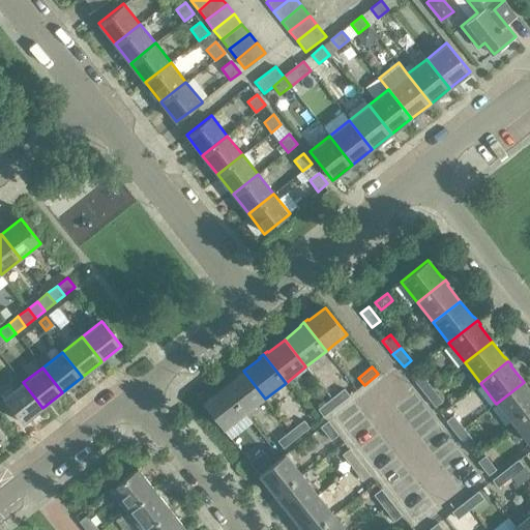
[(245,414),(253,408),(265,399),(243,371),(228,384),(227,383),(223,386),(245,414)]
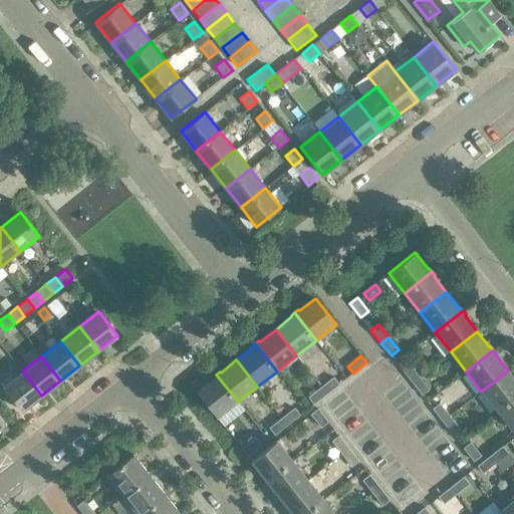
[(410,363),(402,369),(412,382),(420,376),(410,363)]
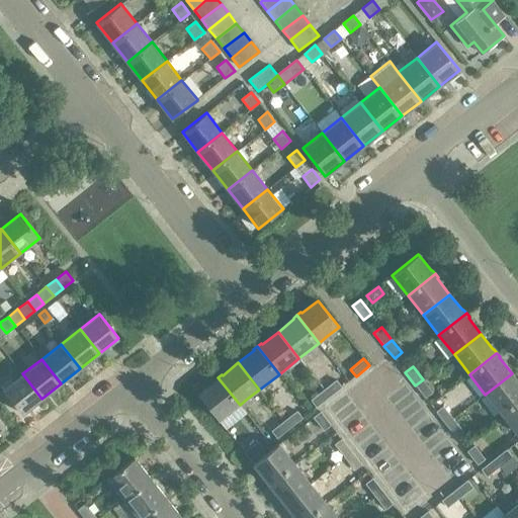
[(41,399),(22,373),(3,390),(22,414),(41,399)]
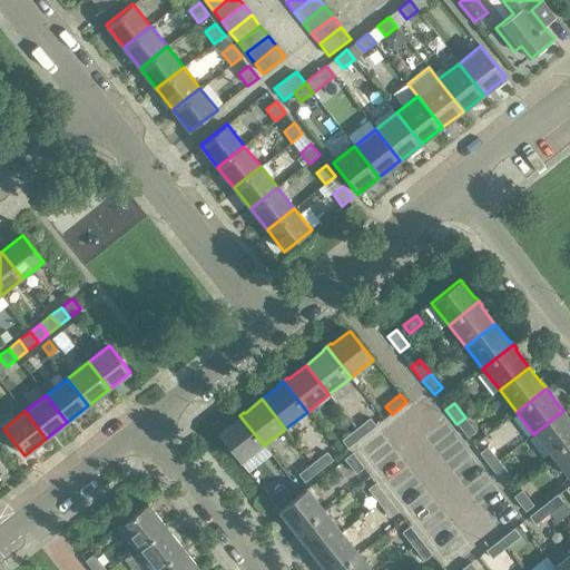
[(551,455),(569,440),(569,419),(563,411),(533,434),(551,455)]
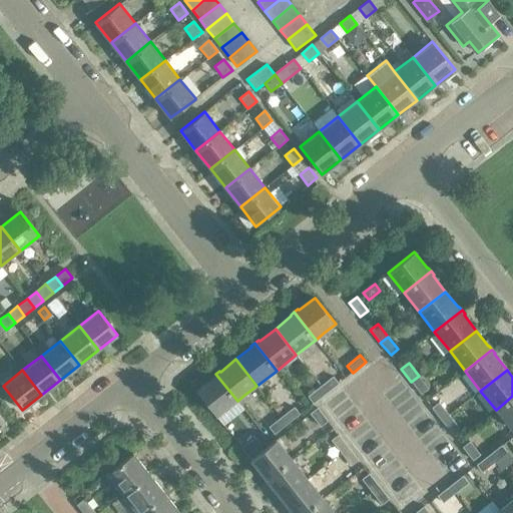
[(216,417),(237,401),(215,374),(211,377),(212,378),(196,390),(216,417)]
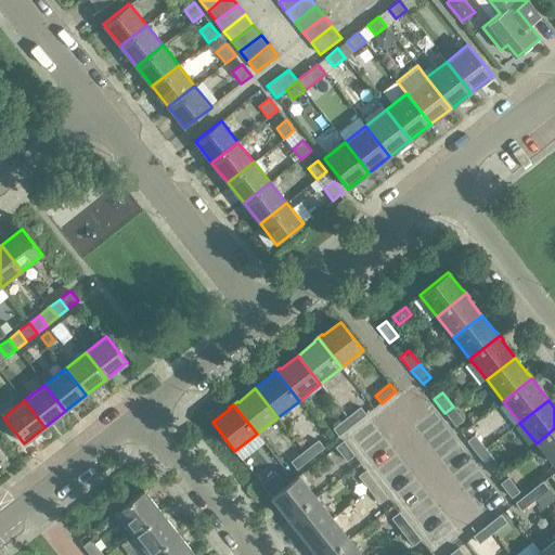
[(366,414),(360,407),(346,417),(353,426),(366,414)]
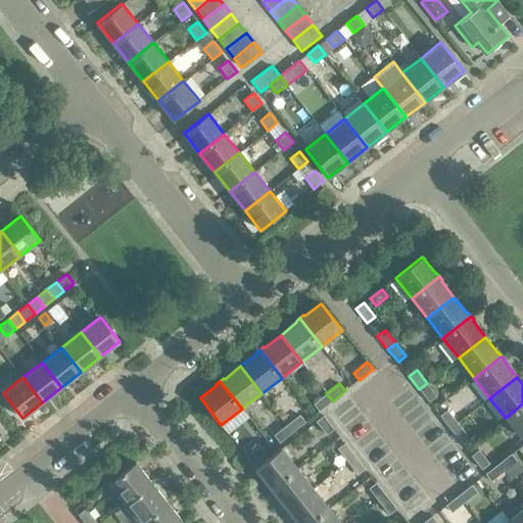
[(429,401),(430,401),(437,395),(427,383),(419,389),(429,401)]
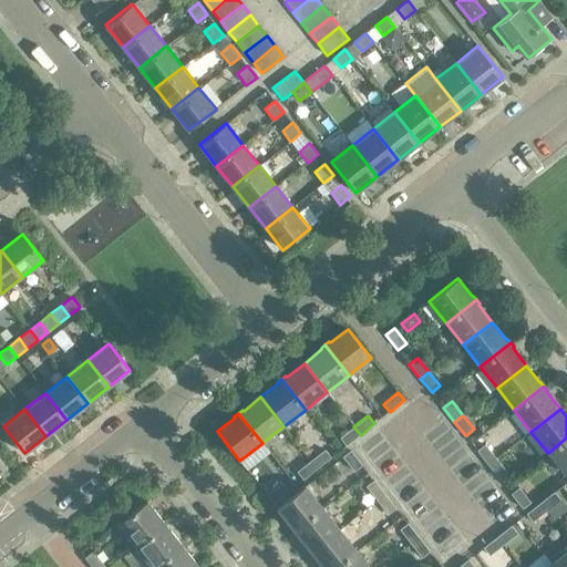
[(361,435),(353,426),(339,437),(347,446),(361,435)]
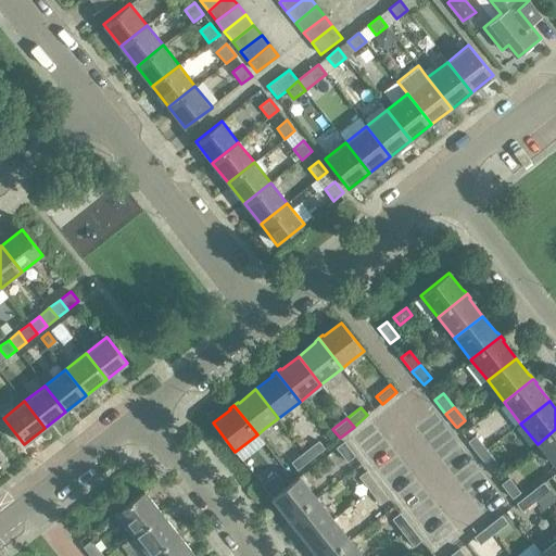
[(555,429),(538,444),(554,466),(555,465),(555,429)]
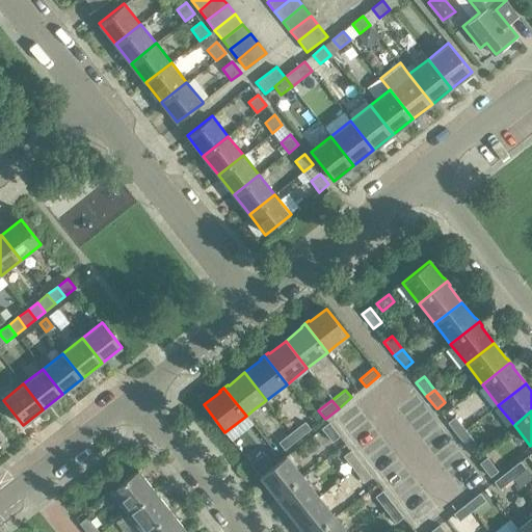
[(447,423),(458,436),(466,429),(455,417),(447,423)]
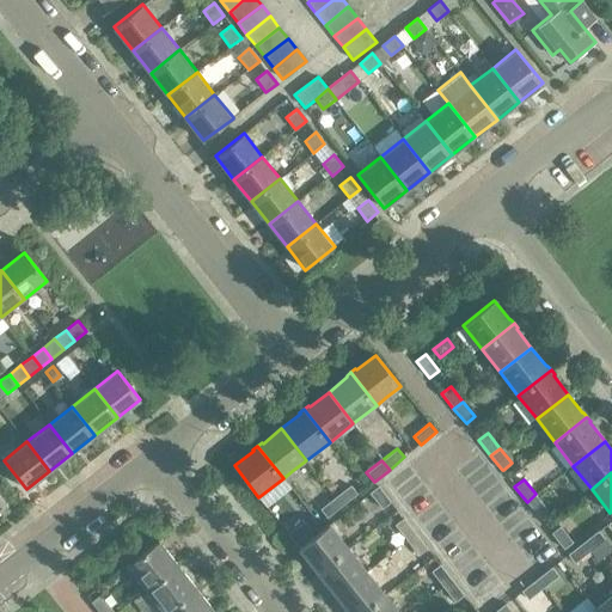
[(336,497),(343,507),(357,494),(350,485),(336,497)]
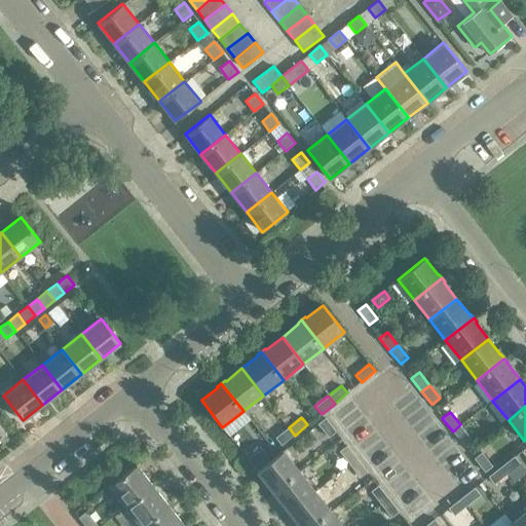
[(326,417),(317,423),(329,438),(336,431),(326,417)]
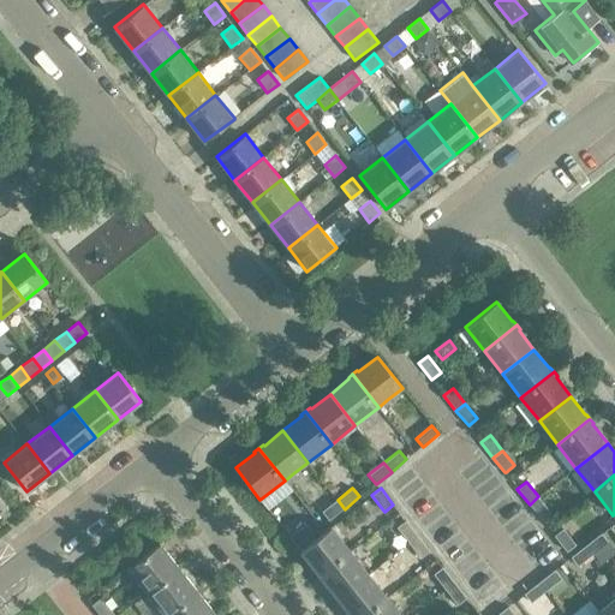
[(542,519),(550,512),(538,496),(530,505),(542,519)]
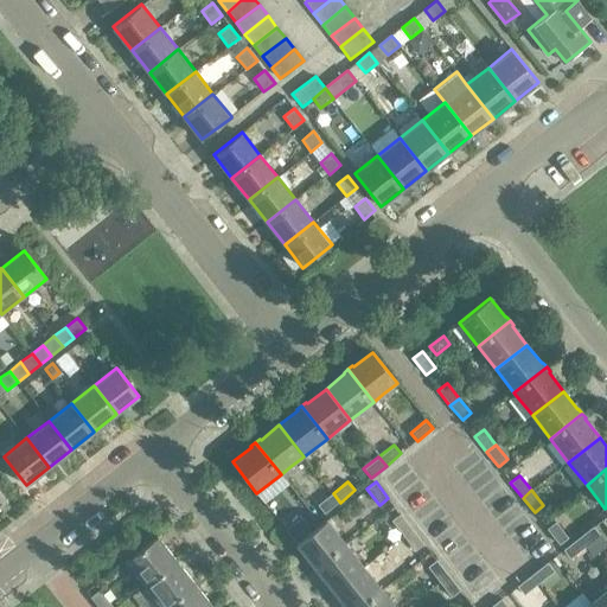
[(340,503),(333,493),(318,505),(325,515),(340,503)]
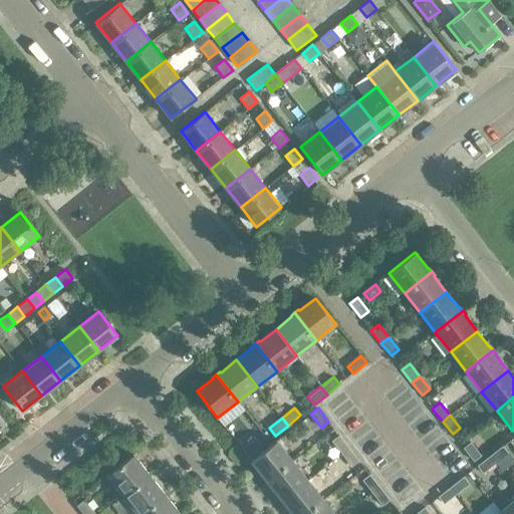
[(341,454),(349,448),(339,435),(331,441),(341,454)]
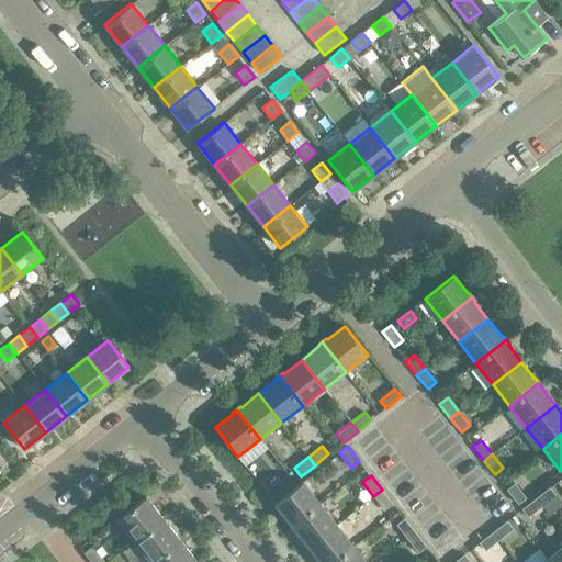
[(271,499),(287,487),(280,479),(265,491),(271,499)]
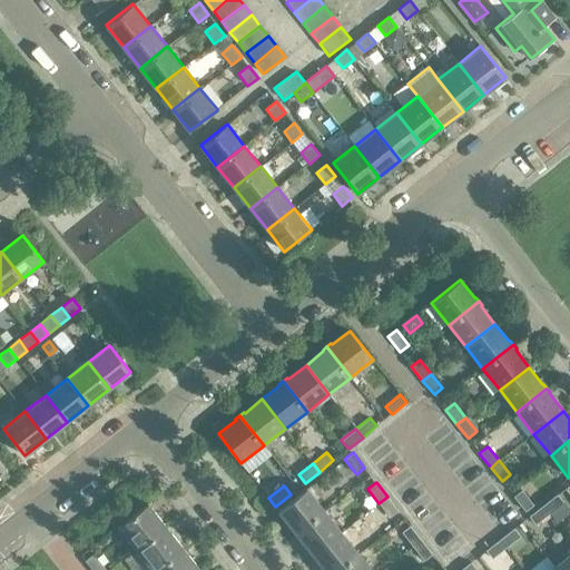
[(295,533),(325,510),(307,488),(278,510),(293,529),(292,530),(295,533)]
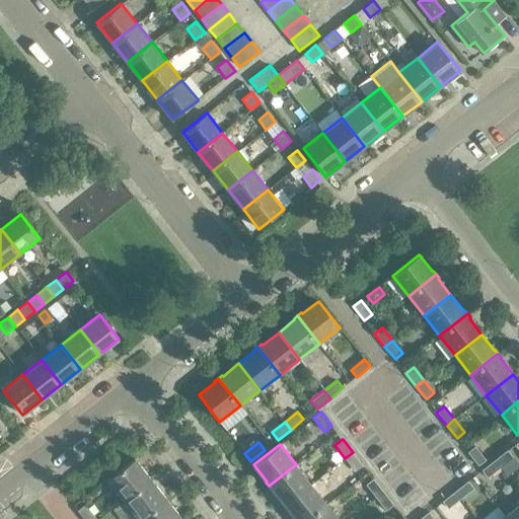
[(467,452),(478,466),(487,460),(475,446),(467,452)]
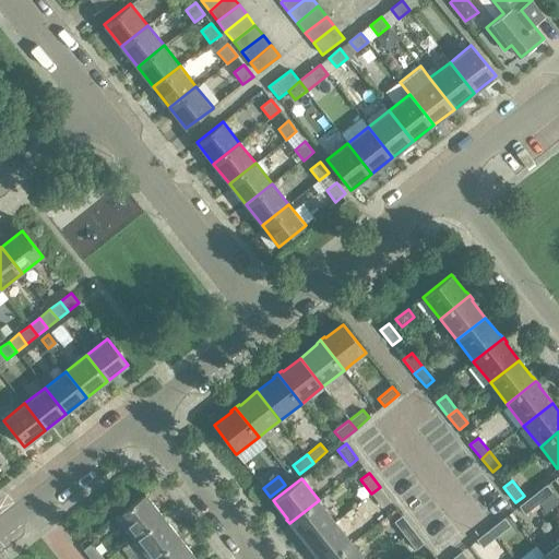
[(554,492),(546,485),(533,496),(539,503),(554,492)]
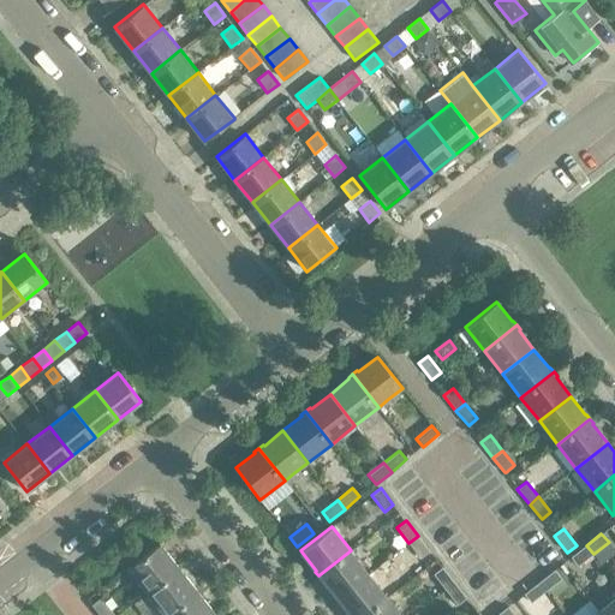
[(430,551),(418,536),(408,543),(421,559),(430,551)]
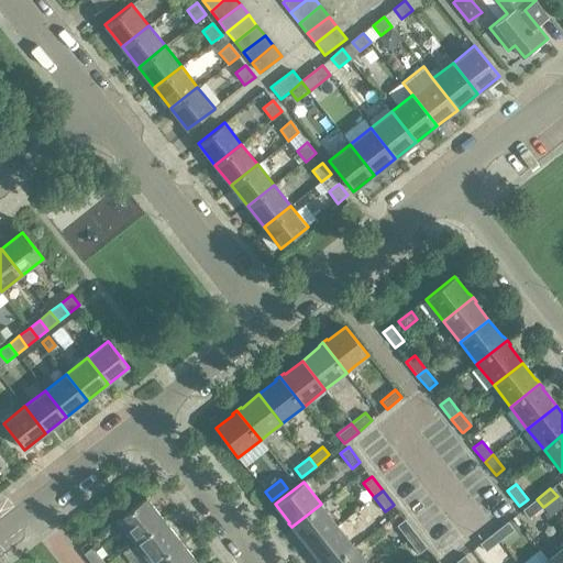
[(146,497),(117,520),(134,543),(164,519),(146,497)]
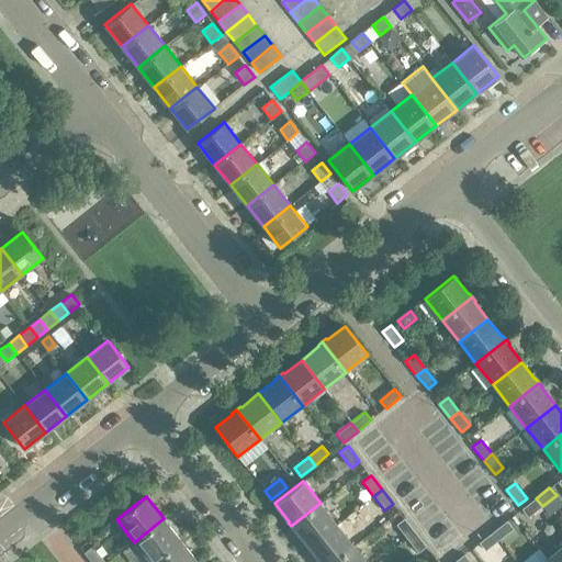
[(536,498),(521,509),(528,517),(542,506),(536,498)]
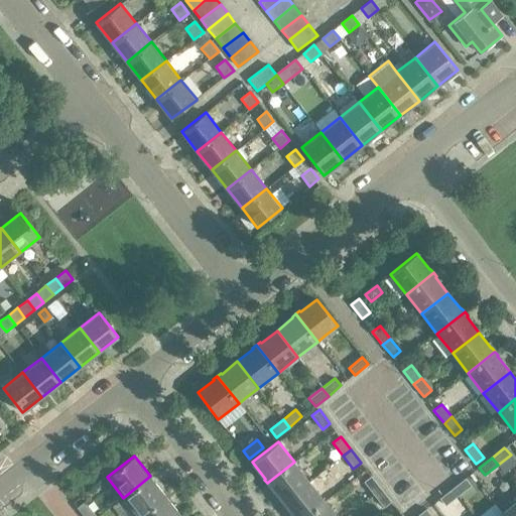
[(271,487),(283,502),(310,482),(294,462),(267,483),(270,487),(271,487)]
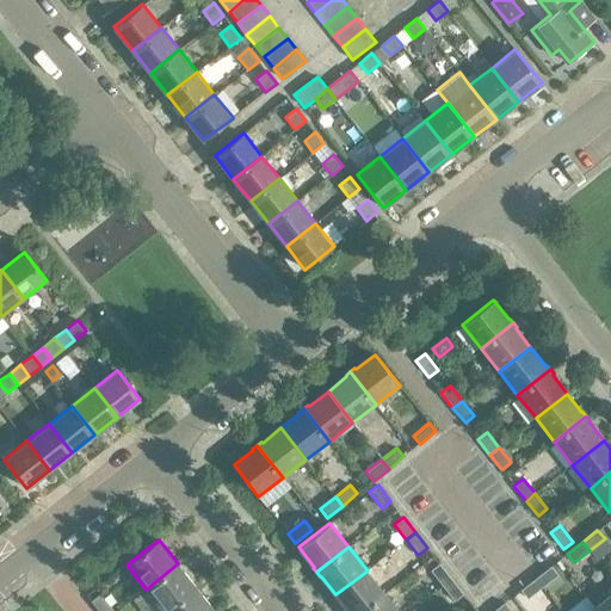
[(165,610),(196,587),(178,563),(146,590),(161,610),(165,610)]
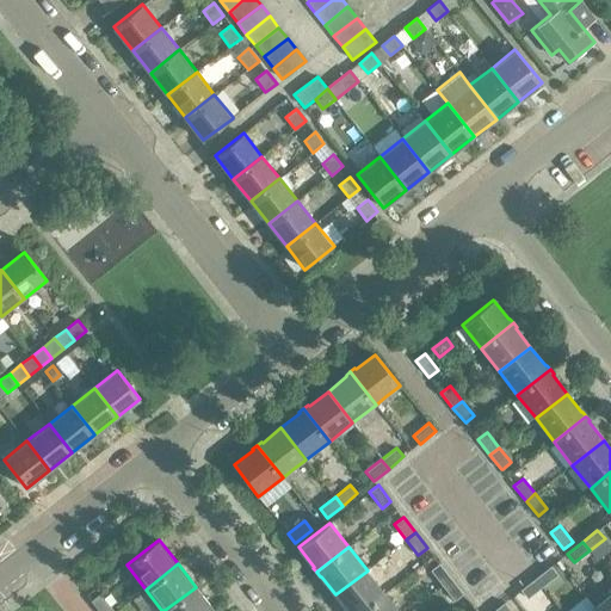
[(443,586),(451,579),(439,563),(431,571),(443,586)]
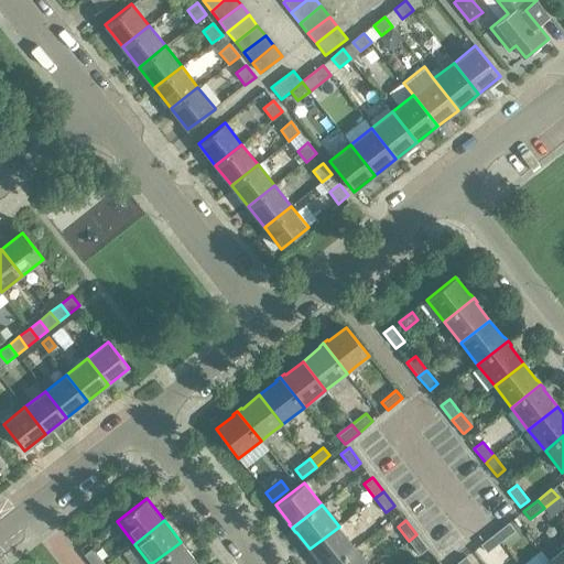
[(516,531),(509,522),(495,533),(501,542),(516,531)]
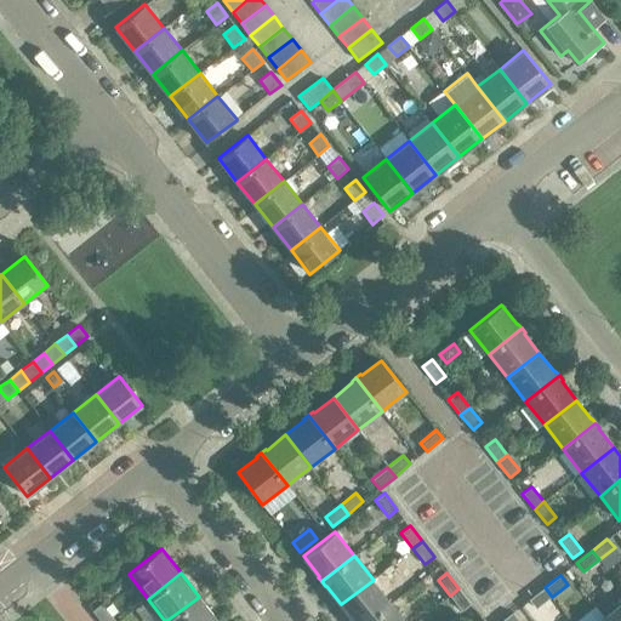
[(368,620),(392,603),(374,580),(341,604),(354,620),(368,620)]
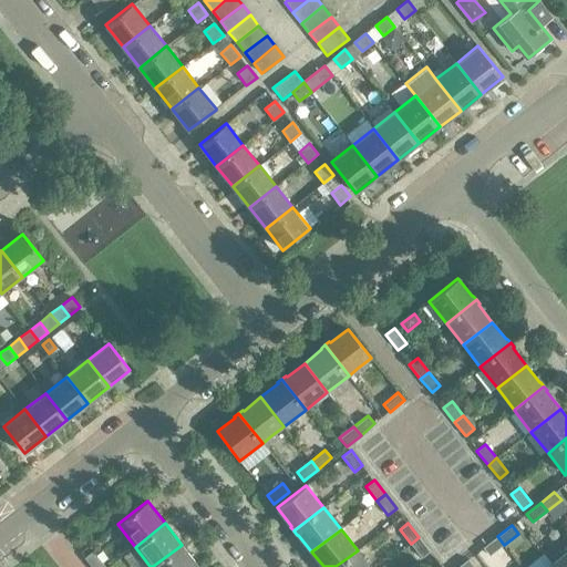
[(504,545),(497,536),(483,548),(490,556),(504,545)]
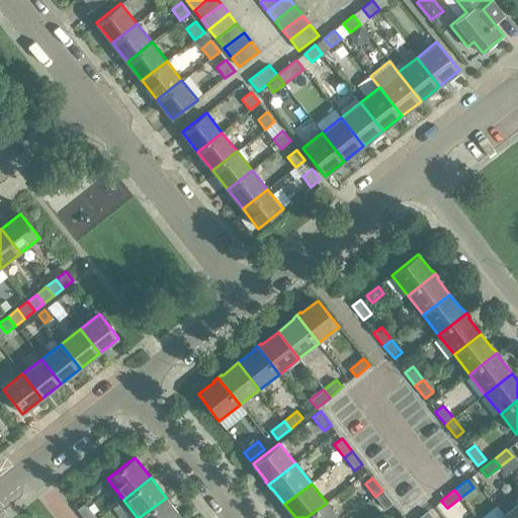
[(394,504),(382,491),(375,497),(385,510),(394,504)]
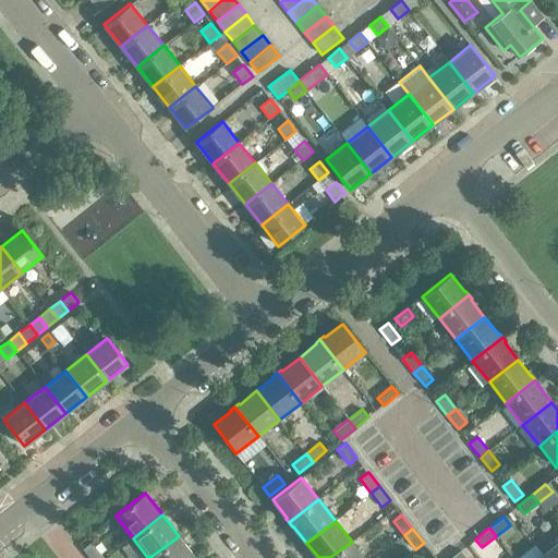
[(194,557),(196,557),(179,536),(150,557),(194,557)]
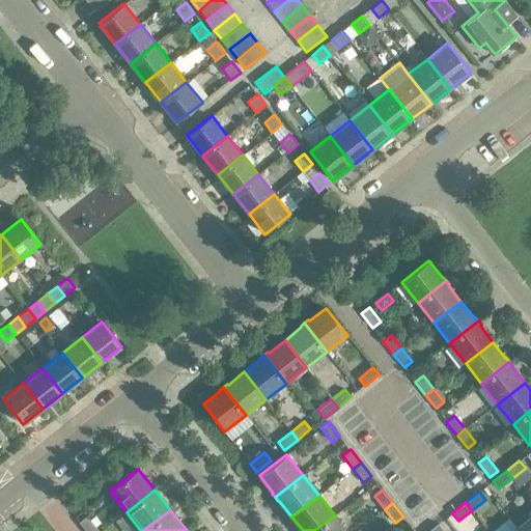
[(530,530),(530,514),(518,526),(521,530),(530,530)]
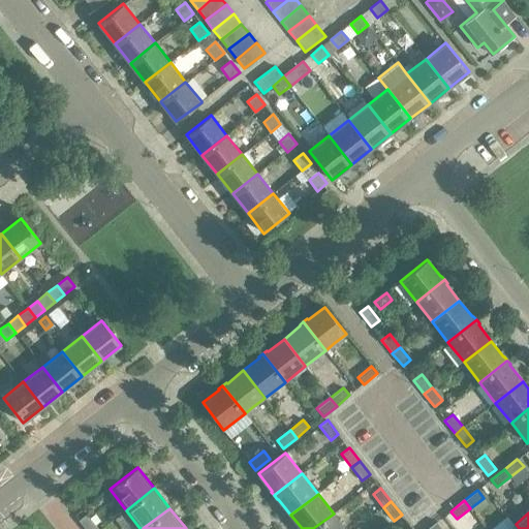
[(86,528),(98,528),(87,514),(80,520),(86,528)]
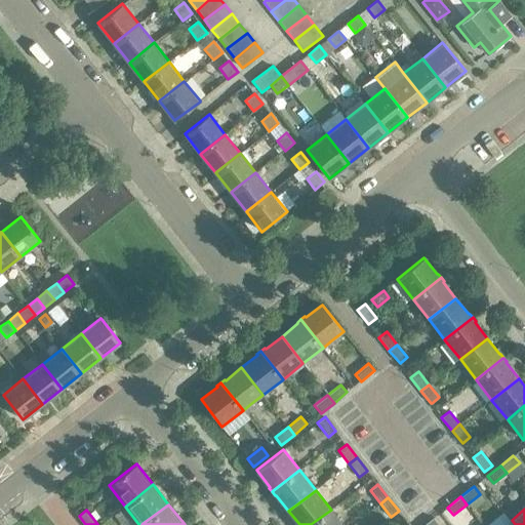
[(342,524),(331,510),(311,524),(342,524)]
